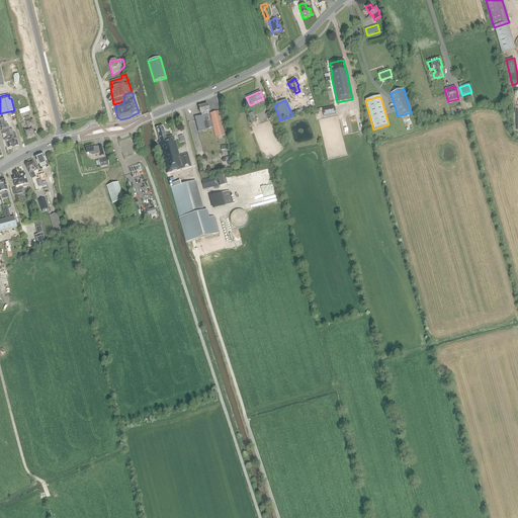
[(216,138),(225,136),(219,111),(207,114),(207,111),(208,111),(207,104),(198,107),(200,113),(201,113),(201,115),(194,117),(197,132),(212,127),(216,138)]
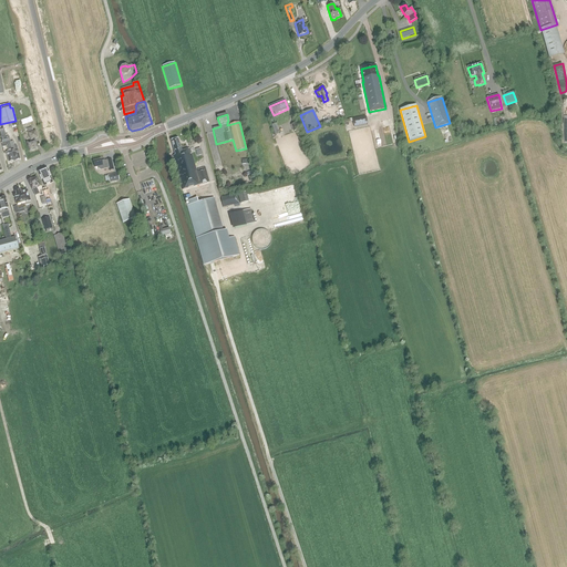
[(352,119),(354,127),(368,124),(366,116),(352,119)]
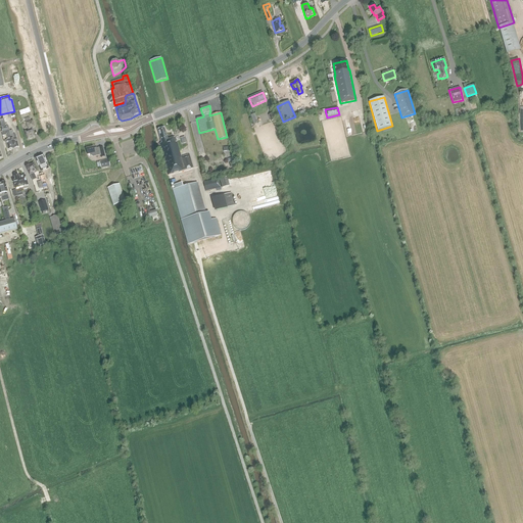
[(268,115),(271,122),(277,120),(274,112),(268,115)]
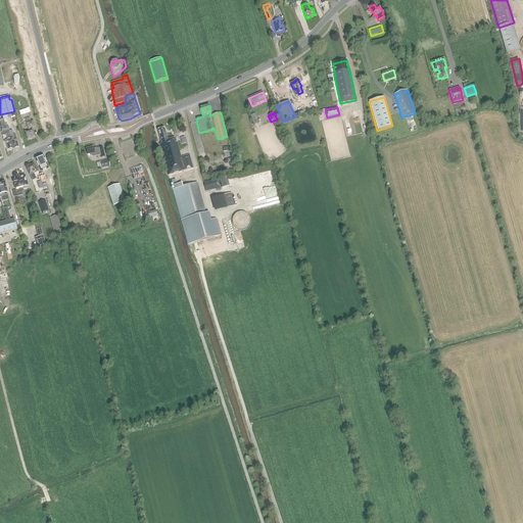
[(255,113),(249,115),(253,126),(258,124),(255,113)]
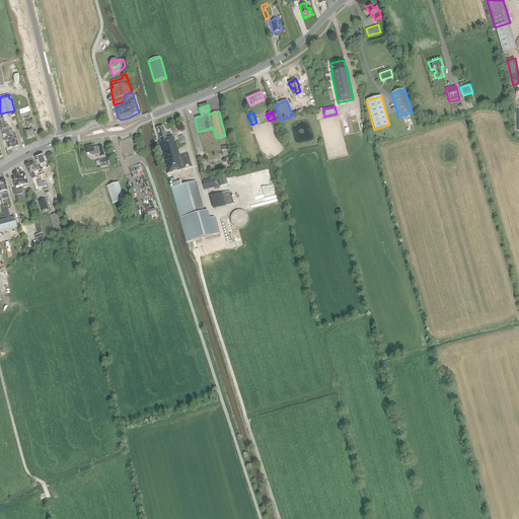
[(29,117),(24,118),(28,130),(27,130),(27,131),(24,132),(25,135),(26,135),(27,139),(28,138),(29,139),(31,138),(34,137),(33,133),(32,129),(31,128),(35,127),(32,120),(30,121),(29,117)]
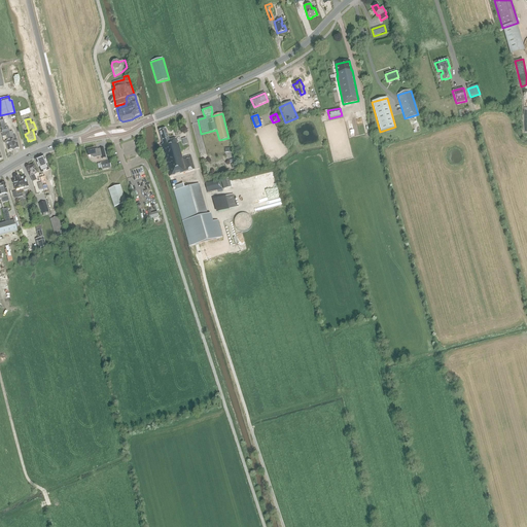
[(2,134),(6,133),(8,141),(6,142),(8,151),(9,151),(11,151),(11,150),(13,150),(9,133),(8,128),(1,129),(2,134)]
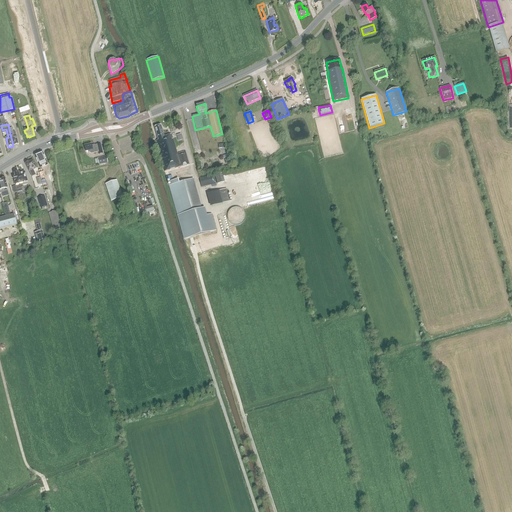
[(164,171),(188,165),(184,152),(176,154),(171,134),(164,136),(161,125),(153,127),(157,140),(155,140),(164,171)]
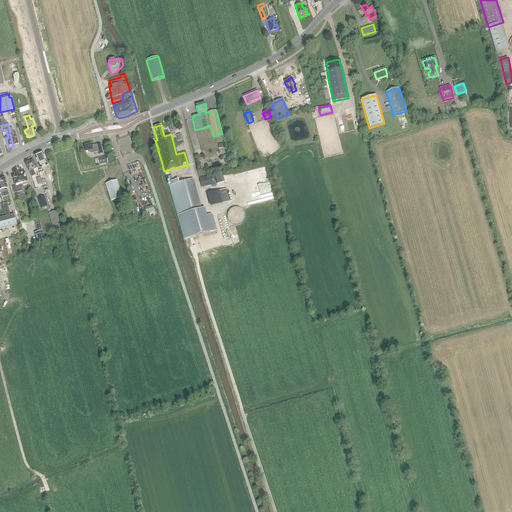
[(12,128),(9,129),(13,146),(15,145),(15,146),(17,145),(18,145),(16,135),(15,132),(14,131),(13,131),(12,128)]
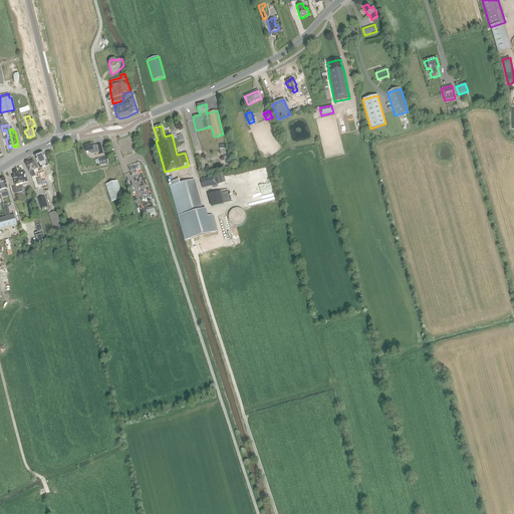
[(93,154),(98,153),(98,155),(102,155),(100,145),(96,146),(92,147),(91,145),(84,146),(86,152),(88,151),(89,153),(91,154),(93,154)]
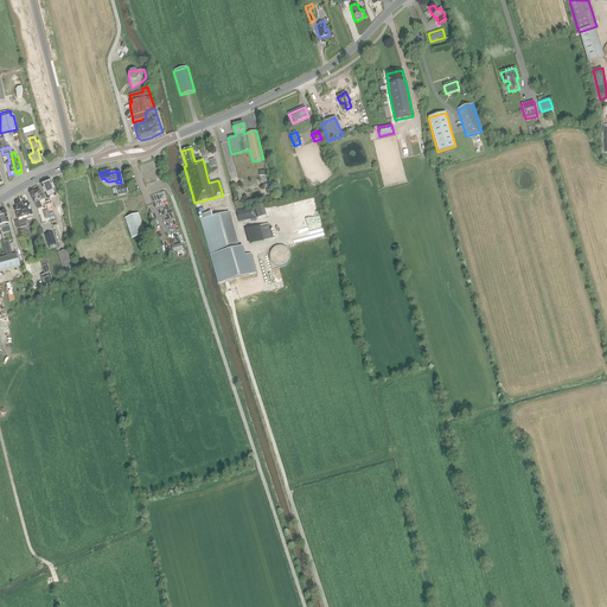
[(56,193),(50,180),(46,183),(42,185),(46,198),(56,193)]
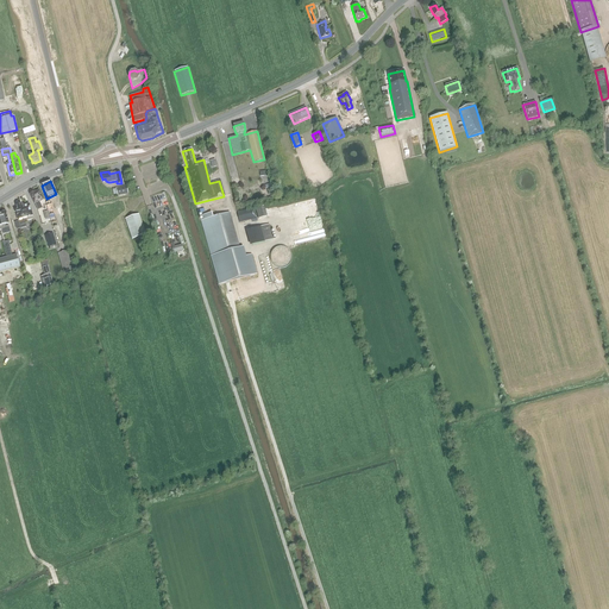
[(126,186),(115,188),(118,196),(129,194),(126,186)]
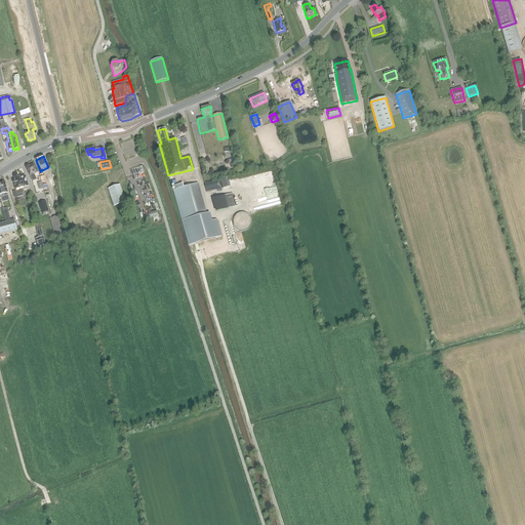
[(37,179),(34,174),(37,172),(34,165),(30,166),(26,168),(32,182),(37,179)]
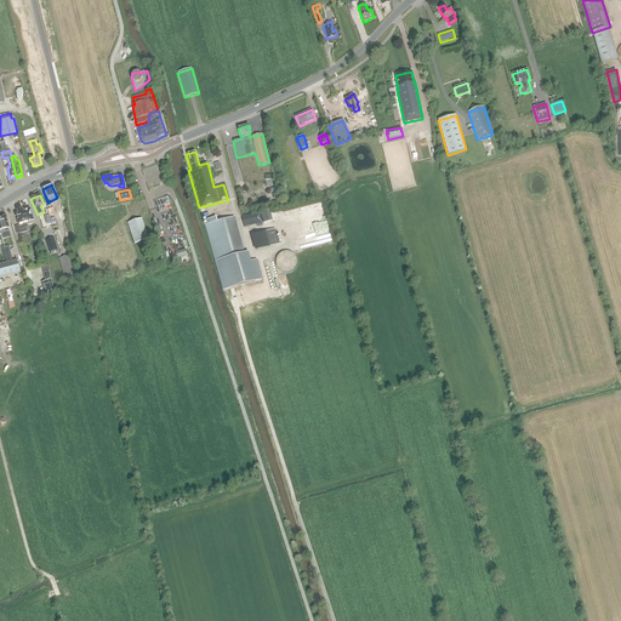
[(52,227),(57,226),(51,205),(46,206),(52,227)]
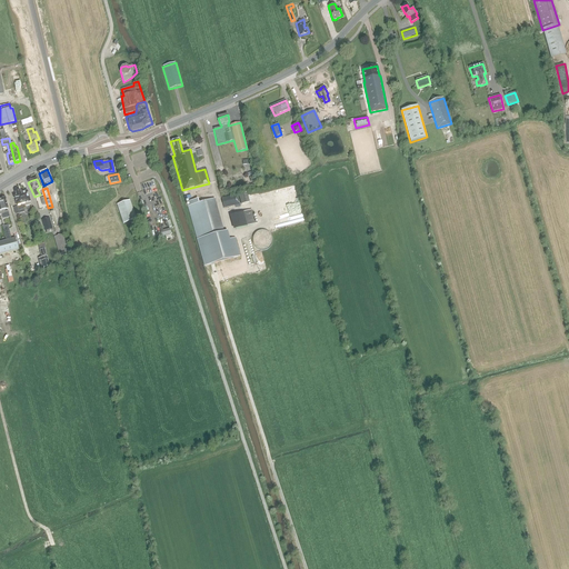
[(25,212),(22,205),(25,205),(26,207),(30,206),(29,202),(30,202),(28,192),(20,193),(19,192),(18,191),(17,192),(16,193),(16,195),(17,198),(15,198),(17,207),(13,208),(16,215),(25,212)]
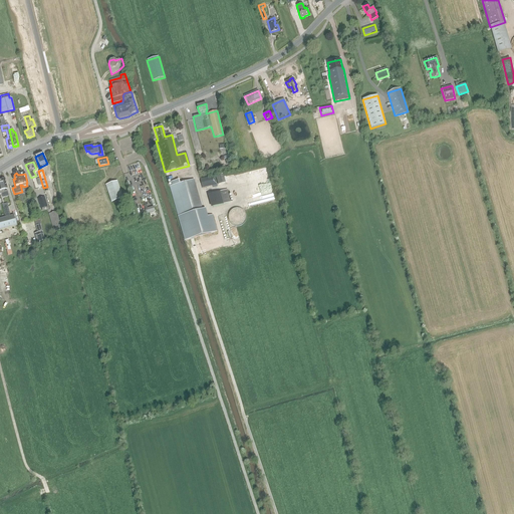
[(223,174),(216,176),(218,185),(226,183),(223,174)]
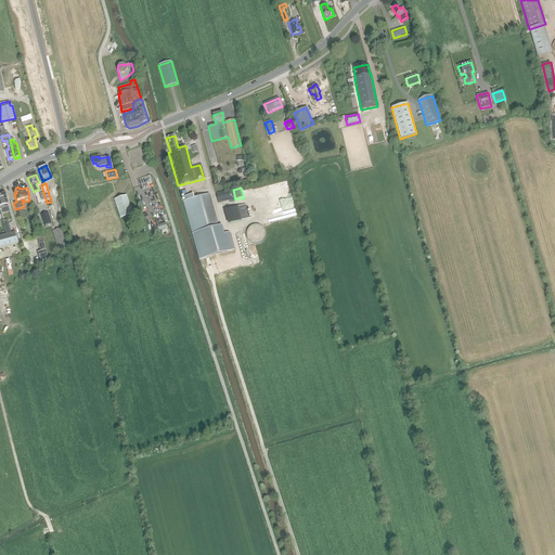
[(218,203),(234,199),(232,189),(216,193),(218,203)]
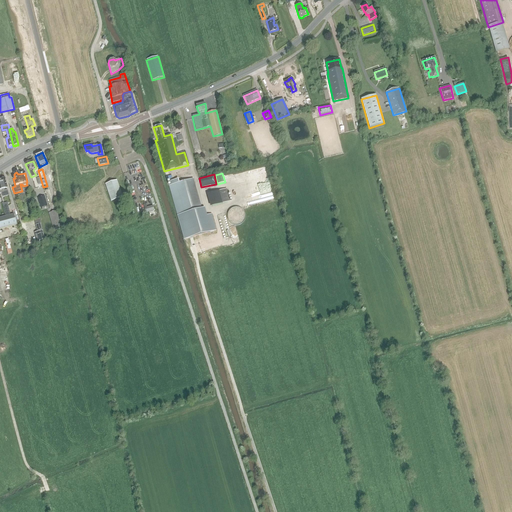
[(178,216),(185,239),(215,230),(210,215),(203,217),(201,209),(193,179),(169,186),(178,216)]
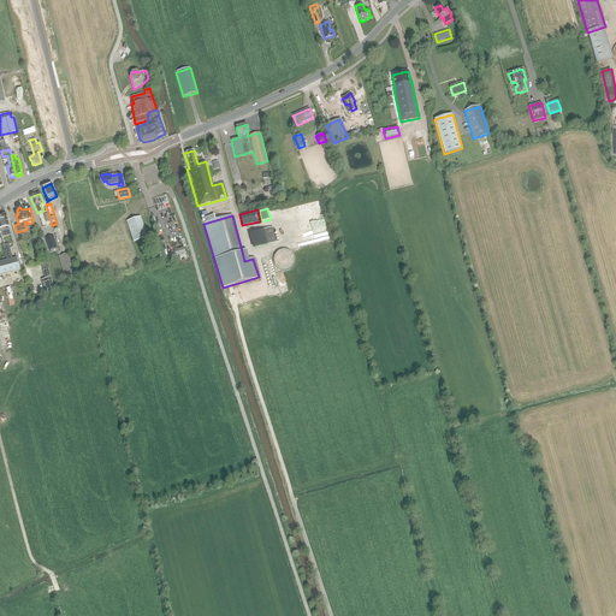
[(141,217),(126,221),(134,243),(148,238),(141,217)]
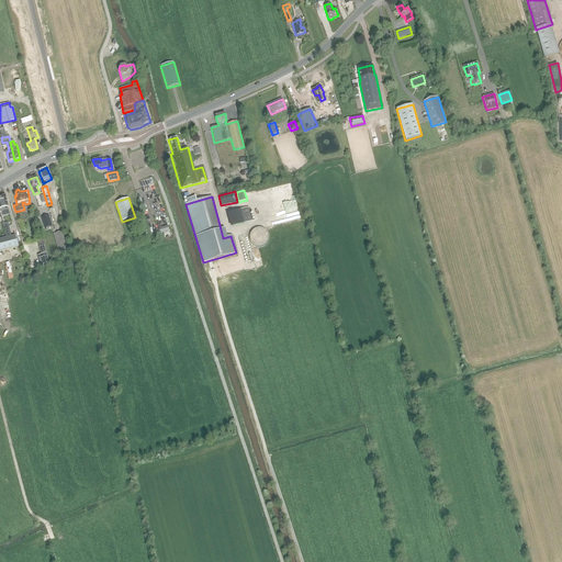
[(248,208),(227,213),(231,227),(253,221),(248,208)]
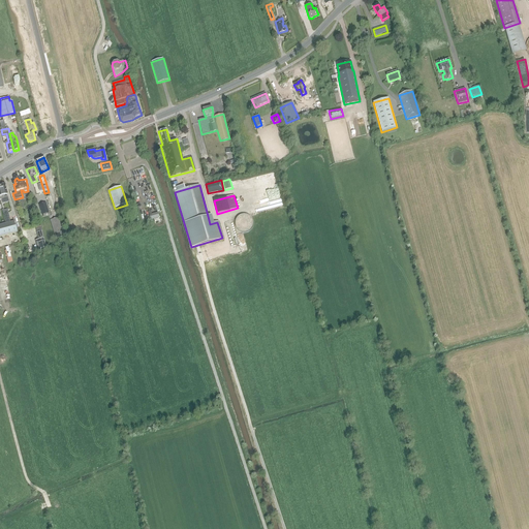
[(56,239),(64,236),(59,218),(51,220),(56,239)]
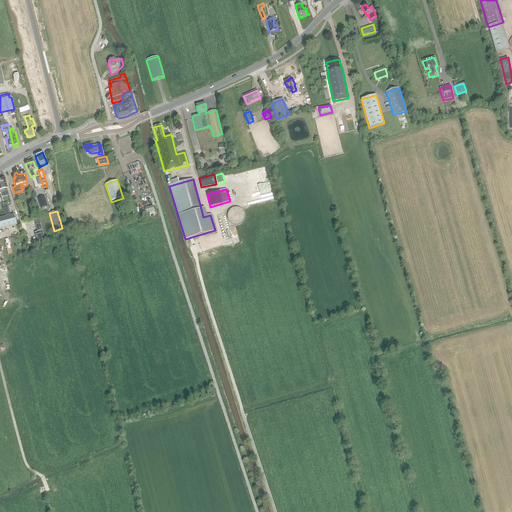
[(14,214),(0,217),(0,229),(17,225),(14,214)]
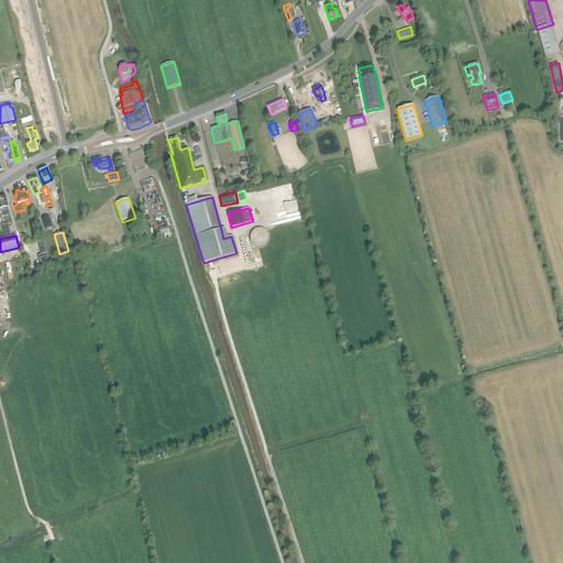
[(41,255),(37,256),(41,267),(50,265),(45,246),(44,240),(37,242),(39,247),(41,255)]
